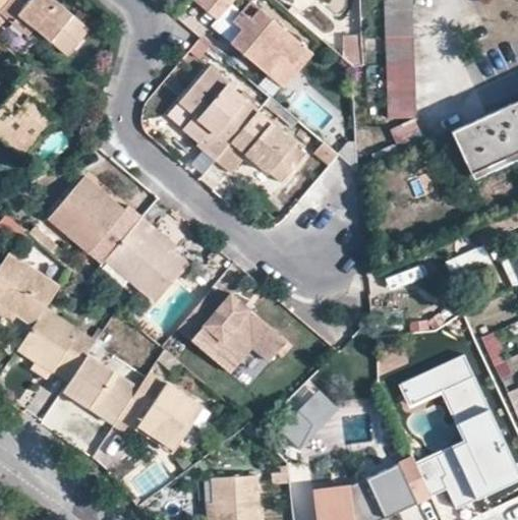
[(0,0),(0,12),(10,0),(0,0)]
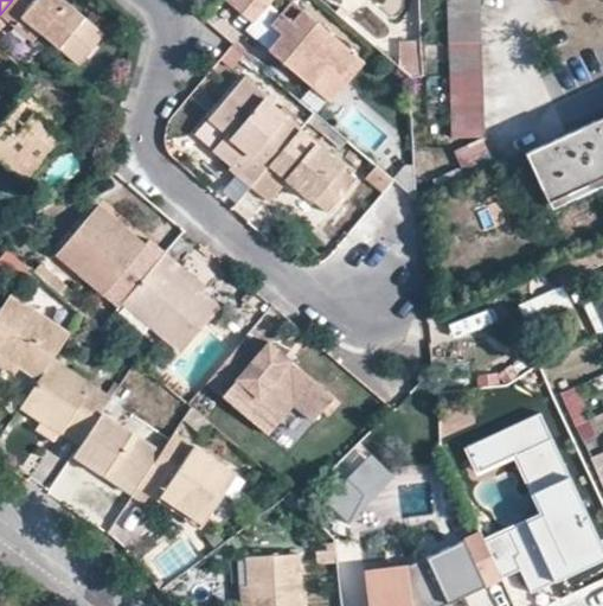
[(84,23),(57,0),(12,0),(0,14),(0,17),(6,24),(14,31),(23,20),(40,37),(59,52),(84,23)]
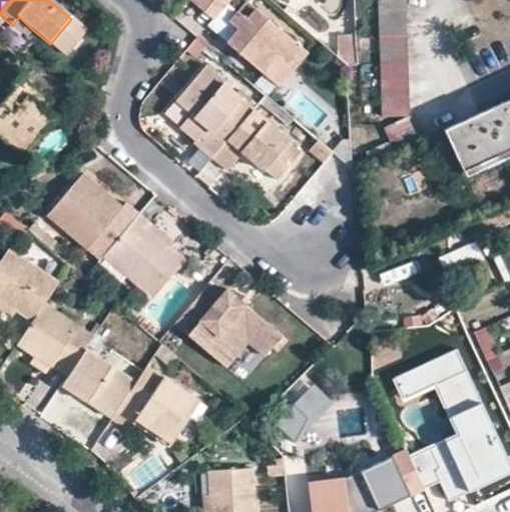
[(227,0),(188,0),(188,1),(210,20),(227,0)]
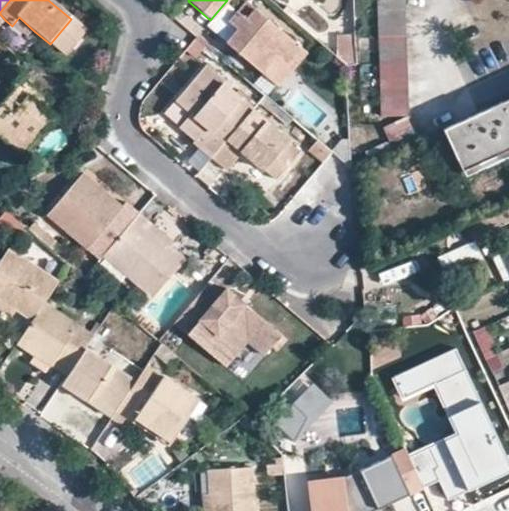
[(248,1),(246,0),(227,0),(210,20),(205,26),(228,46),(240,31),(235,27),(231,22),(248,1)]
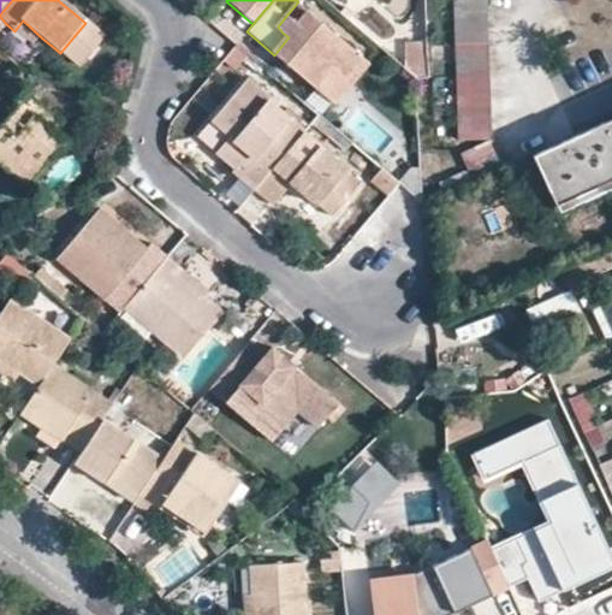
[(476,137),(491,137),(488,29),(488,0),(452,0),(455,48),(457,139),(476,137)]
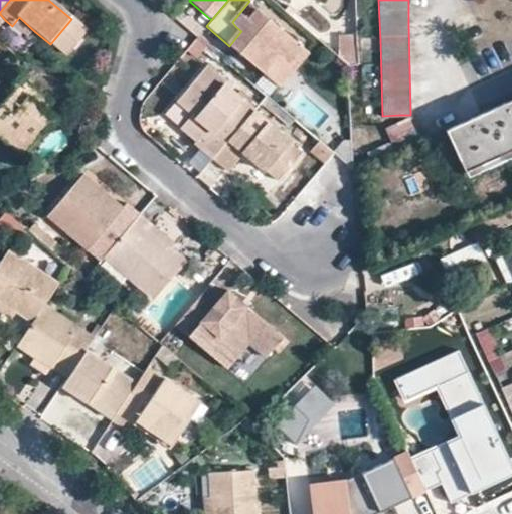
[(229,46),(267,77),(280,62),(288,69),(305,49),(249,1),(232,22),(236,27),(242,20),(246,25),(241,31),(229,46)]
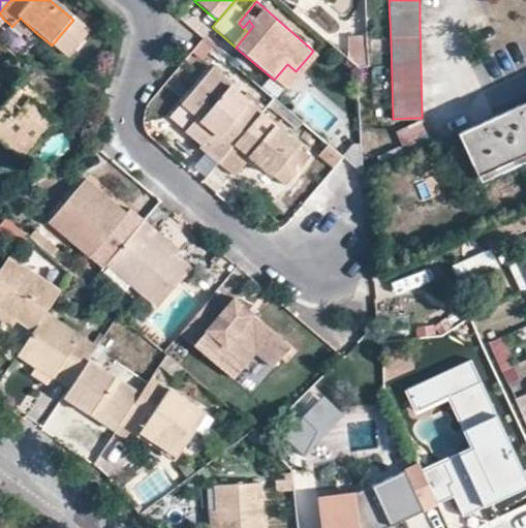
[(20,18),(12,27),(28,39),(35,32),(20,18)]
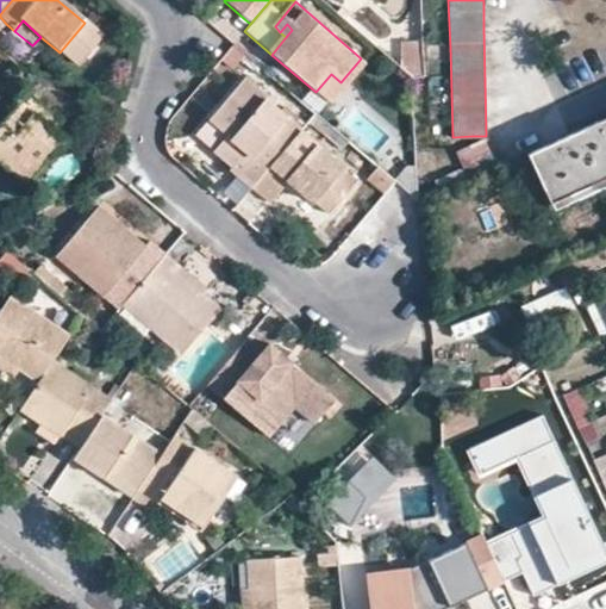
[(280,32),(286,37),(292,30),(287,24),(280,32)]
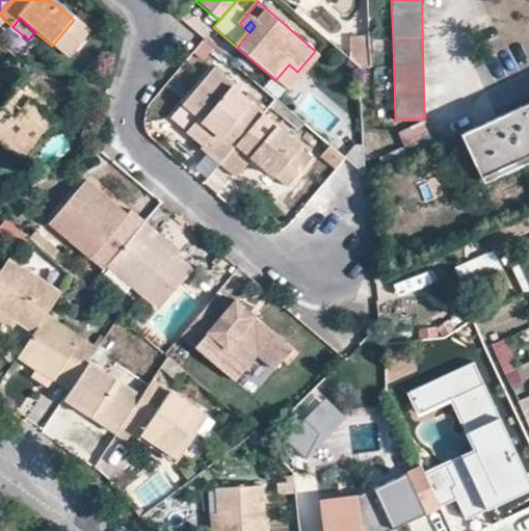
[(315,51),(297,72),(289,64),(275,80),(291,93),(321,55),(315,51)]
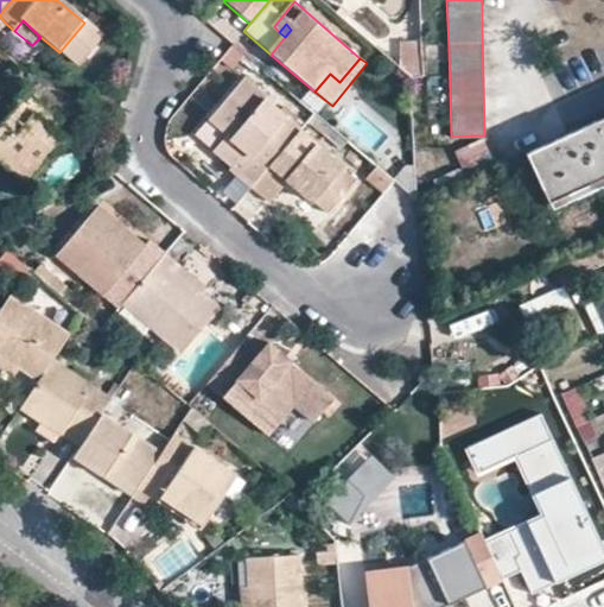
[(239,174),(254,187),(299,133),(300,131),(265,102),(267,97),(243,80),(211,118),(231,136),(215,152),(233,169),(236,165),(242,170),(239,174)]
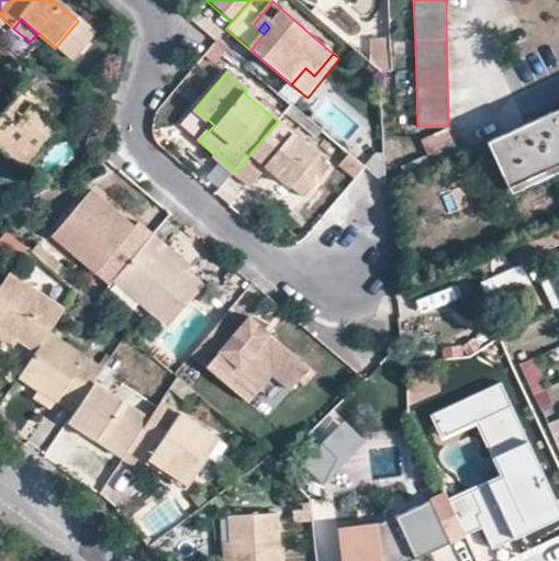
[(0,113),(0,148),(24,170),(59,130),(49,121),(43,115),(49,108),(24,86),(0,113)]
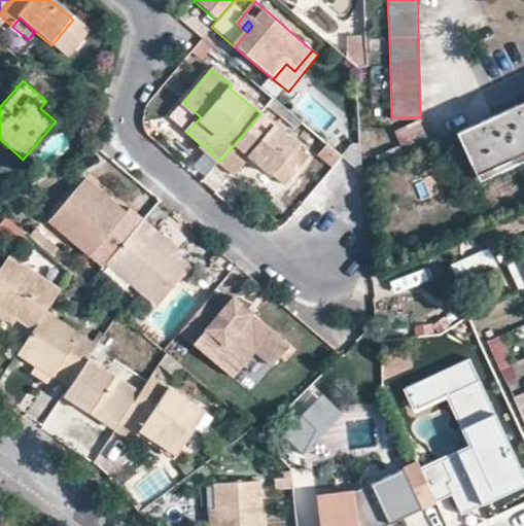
[(311,94),(299,108),(329,133),(341,117),(311,94)]
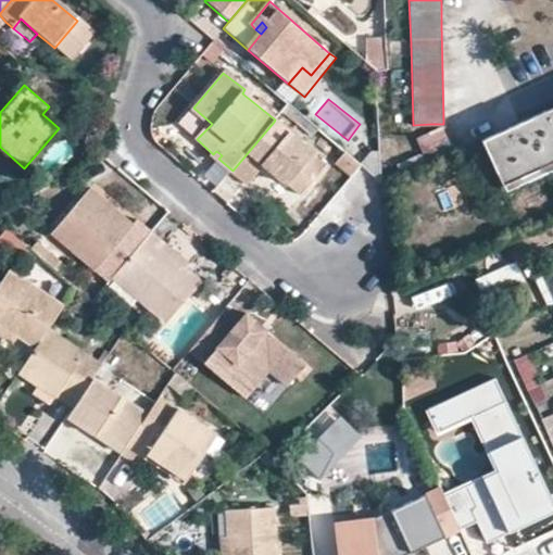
[(552,105),(485,138),(504,181),(552,159),(552,105)]
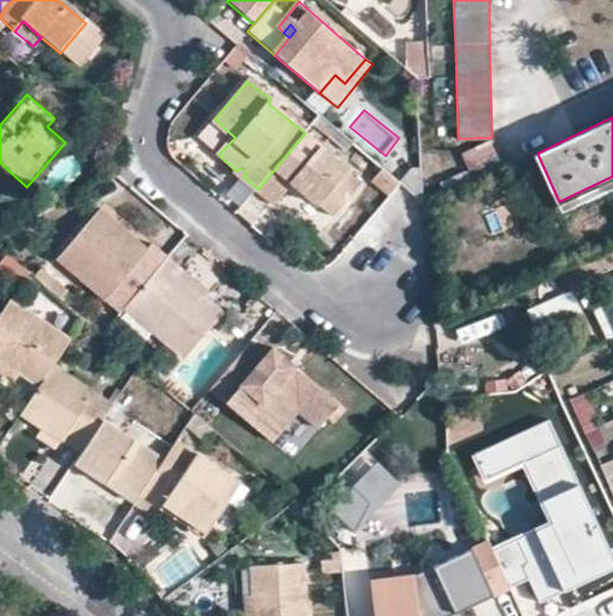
[(47,127),(54,133),(62,124),(54,118),(47,127)]
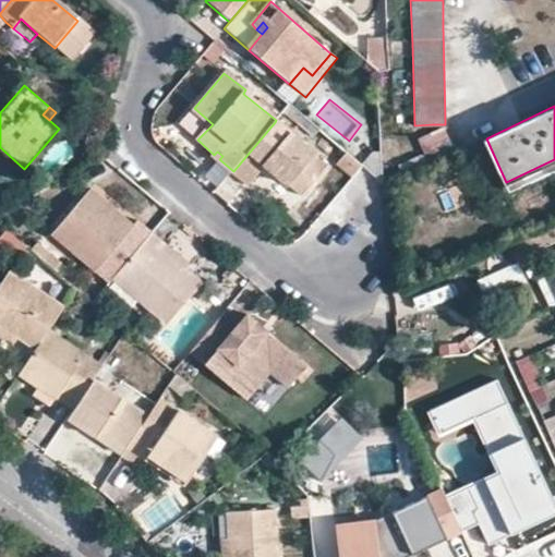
[(194,108),(180,125),(197,140),(213,124),(194,108)]
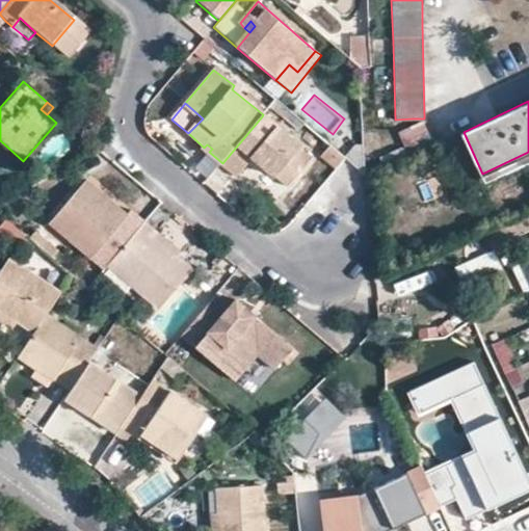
[(288,185),(311,157),(262,116),(222,163),(221,164),(238,178),(248,164),(254,158),(271,171),(288,185)]
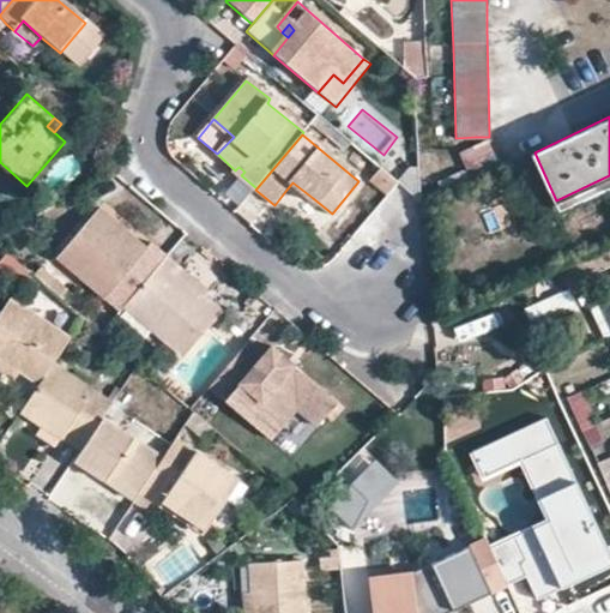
[(459,151),(472,181),(502,167),(489,138),(459,151)]
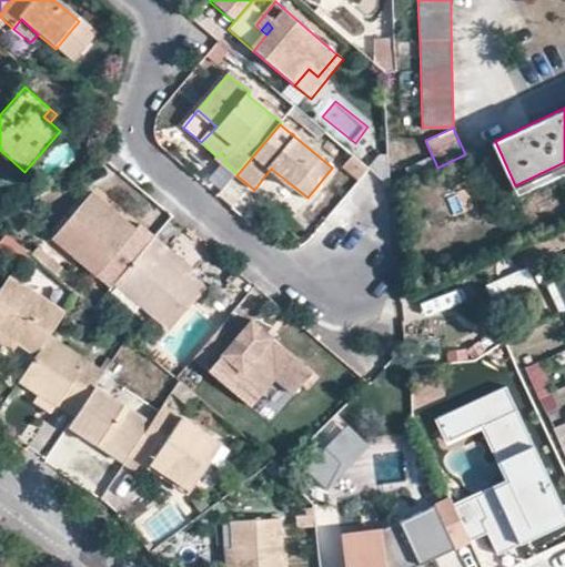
[(371,171),(349,153),(340,165),(361,183),(371,171)]
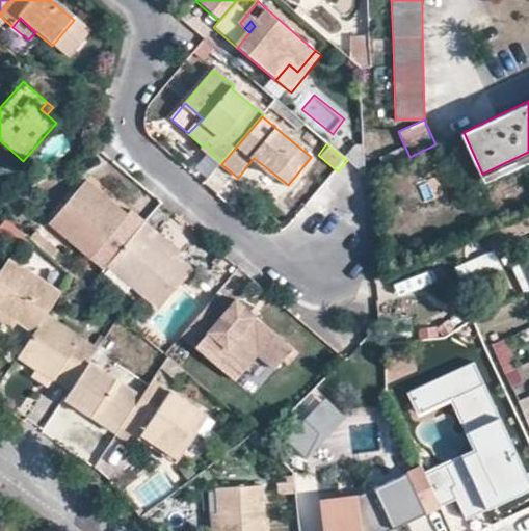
[(254,158),(248,164),(265,178),(271,171),(254,158)]
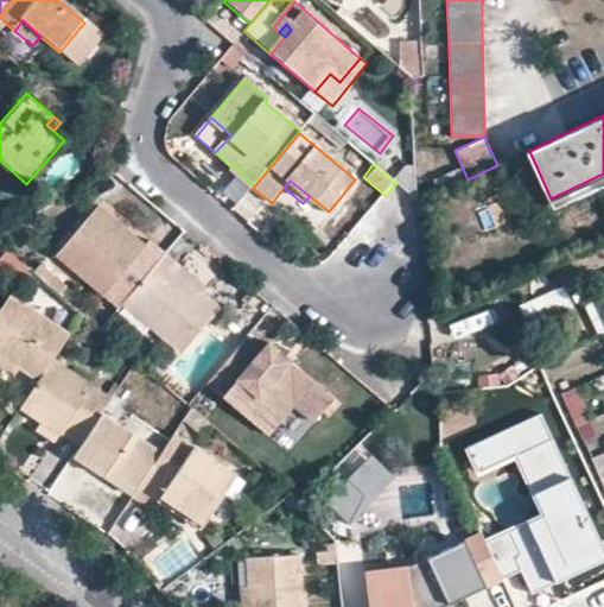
[(144,245),(138,251),(110,228),(116,223),(96,206),(56,254),(103,295),(121,273),(137,286),(164,254),(147,241),(144,245)]
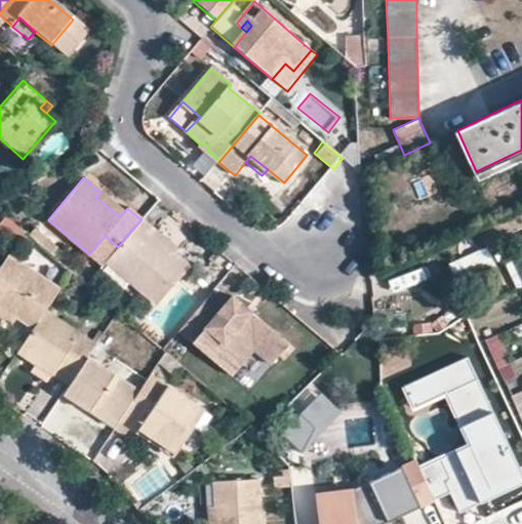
[(101,193),(95,197),(119,216),(124,211),(101,193)]
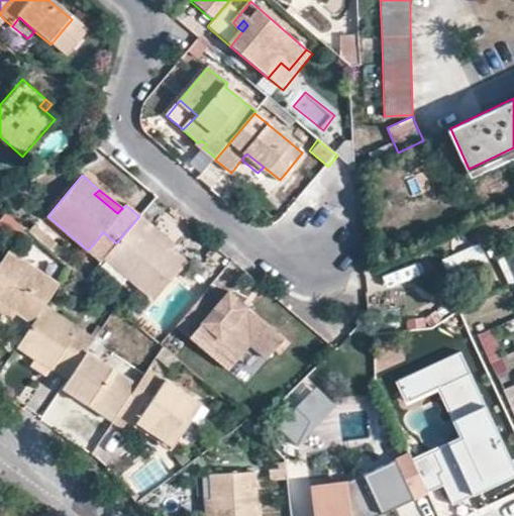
[(187,265),(173,251),(148,232),(153,227),(139,216),(116,243),(107,252),(131,274),(128,279),(157,302),(187,265)]
